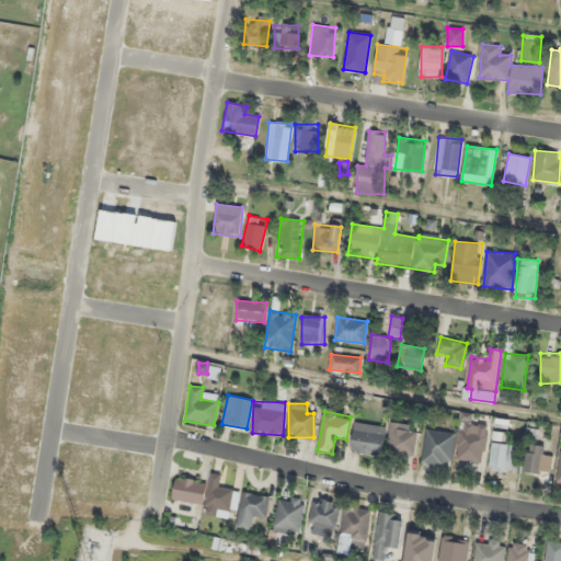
[(472,413),(460,412),(457,450),(485,453),(488,425),(471,423),(472,413)]
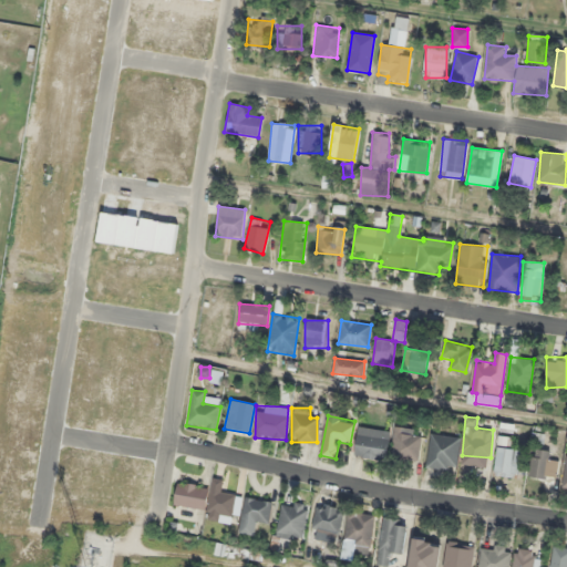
[(385,460),(389,430),(358,426),(354,456),(385,460)]
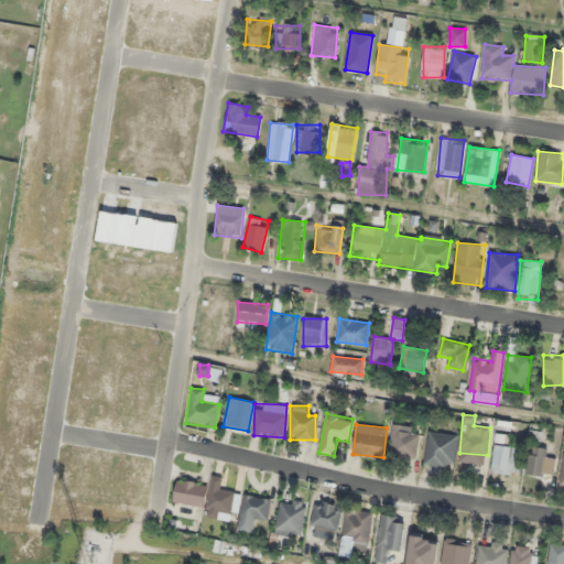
[(389,456),(416,459),(420,429),(392,425),(389,456)]
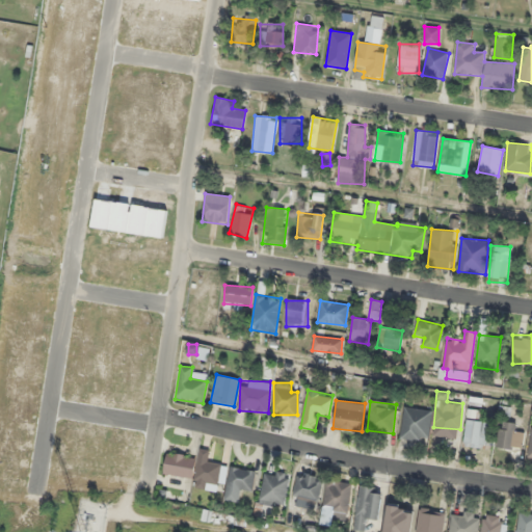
[(430,441),(430,408),(402,408),(402,441),(430,441)]
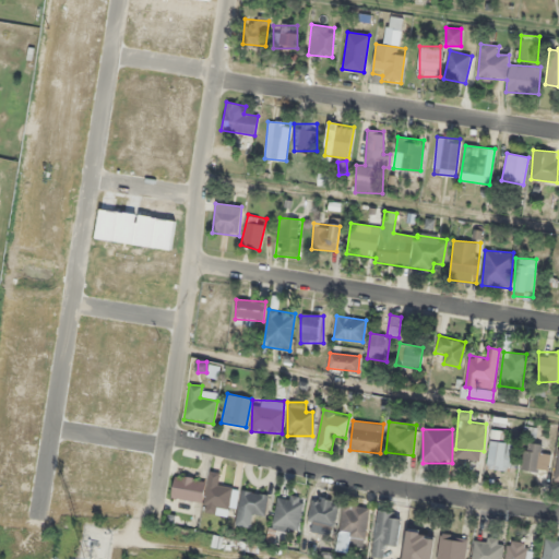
[(510,471),(511,442),(489,441),(488,470),(510,471)]
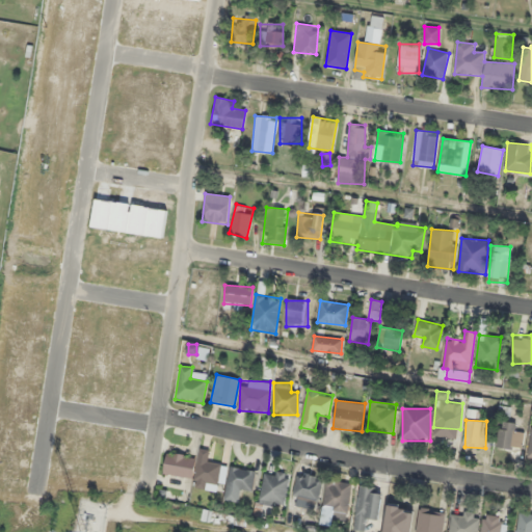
[(523,432),(516,431),(516,422),(498,422),(497,449),(522,450),(523,432)]
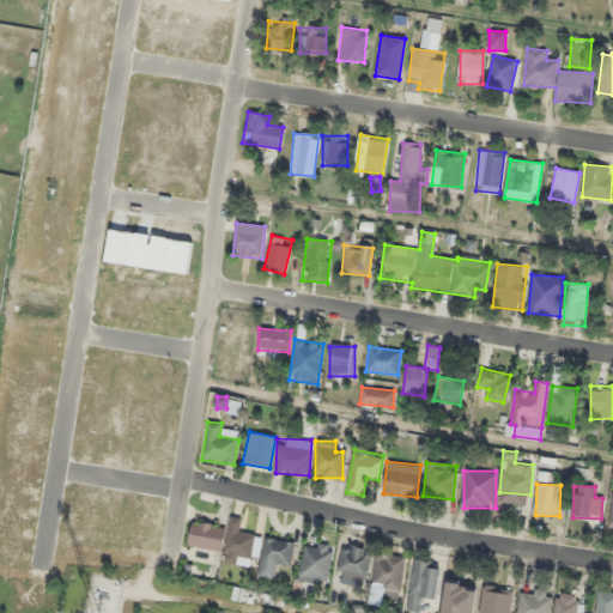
[(224,563),(249,565),(253,533),(240,530),(242,519),(229,517),(224,563)]
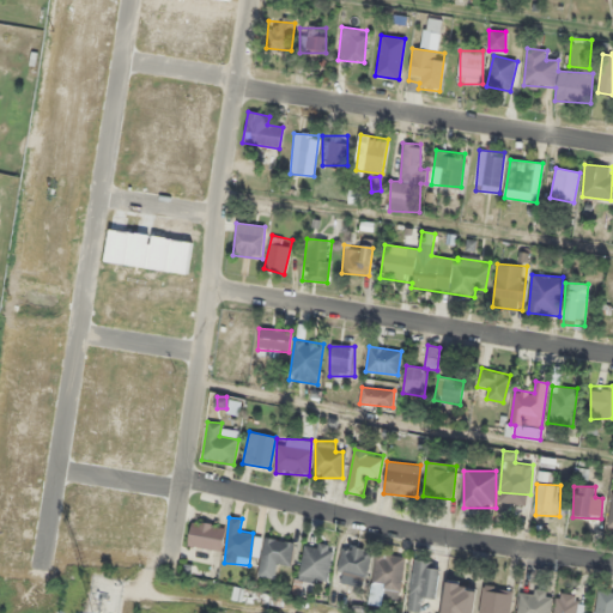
[(223,523),(189,525),(190,550),(224,548),(223,523)]
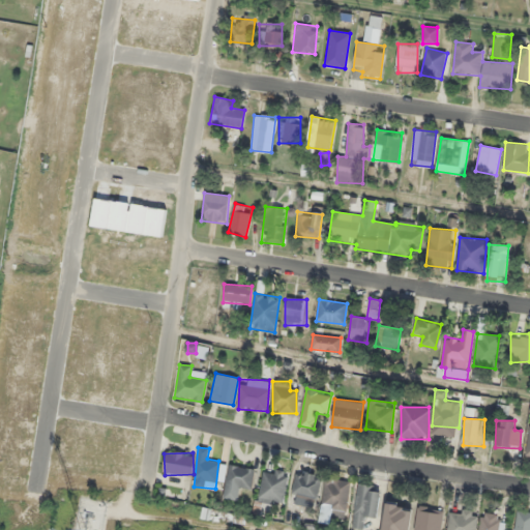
[(238,490),(251,491),(252,468),(227,466),(225,499),(237,499),(238,490)]
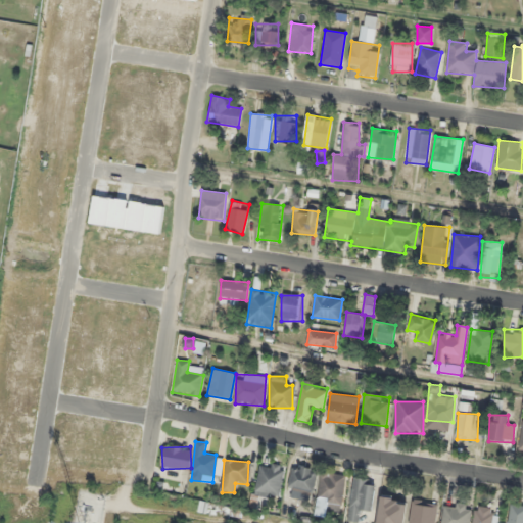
[(254,493),(278,497),(284,466),(260,462),(254,493)]
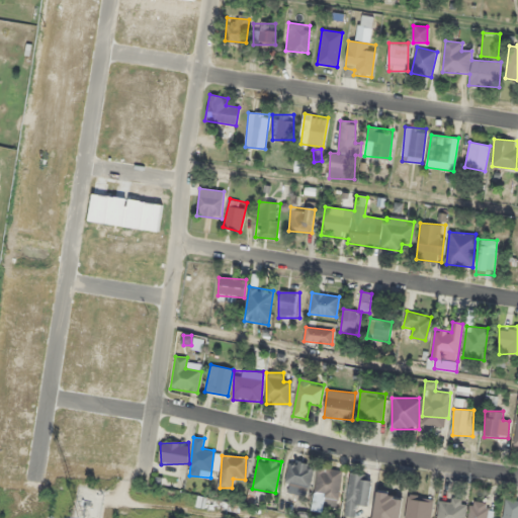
[(291,485),(289,493),(308,497),(314,465),(289,460),(285,483),(291,485)]
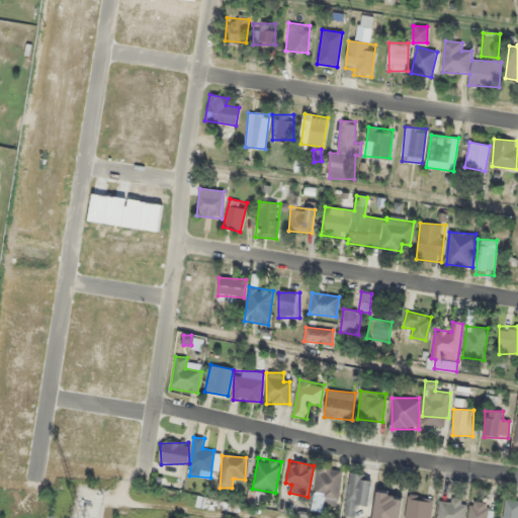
[(314,501),(338,504),(342,470),(318,467),(314,501)]
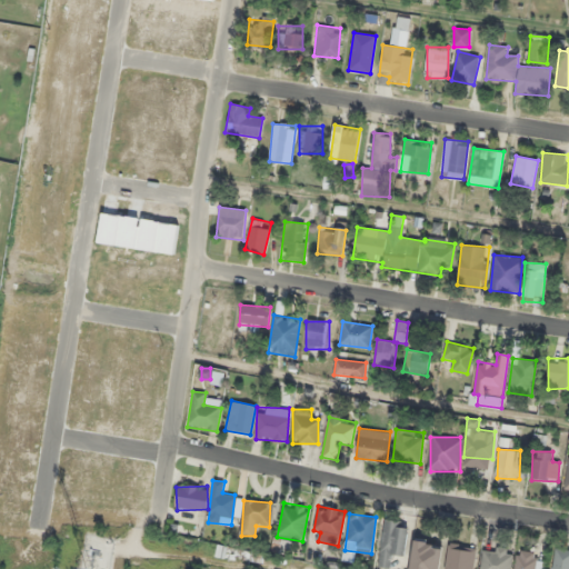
[(408,522),(383,520),(379,567),(389,568),(390,556),(405,557),(408,522)]
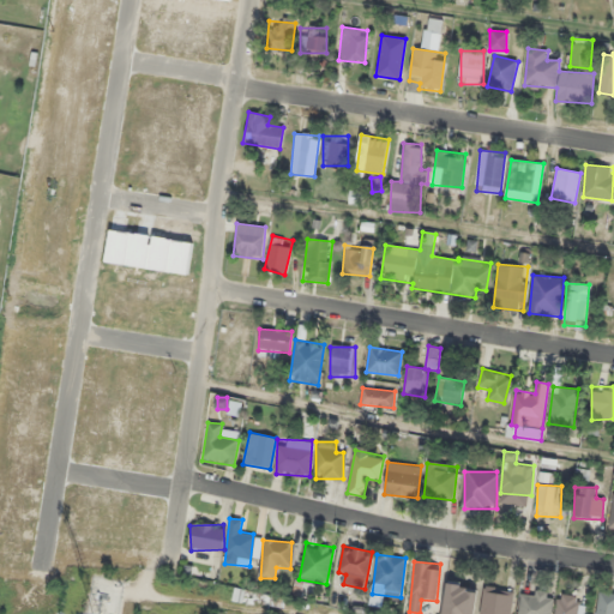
[(441,613),(474,613),(479,588),(447,582),(441,613)]
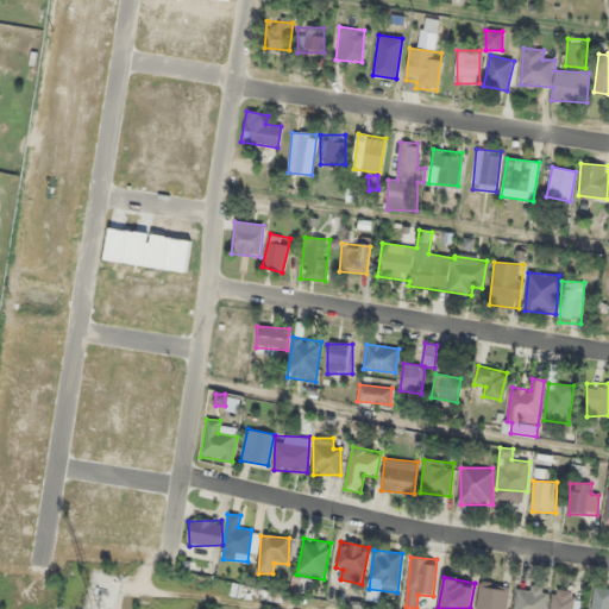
[(506,608),(509,586),(481,582),(476,608),(506,608)]
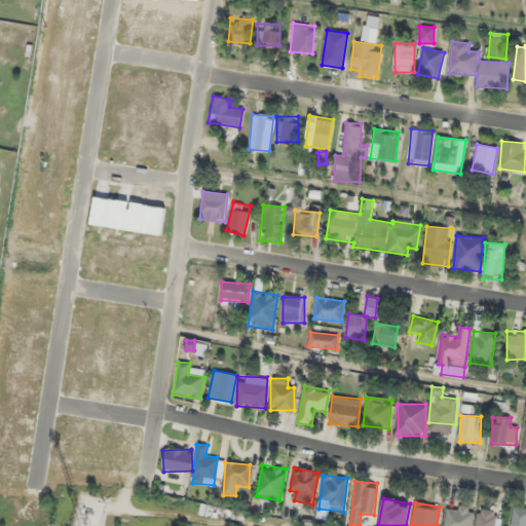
[(472,525),(473,506),(445,505),(444,525),(472,525)]
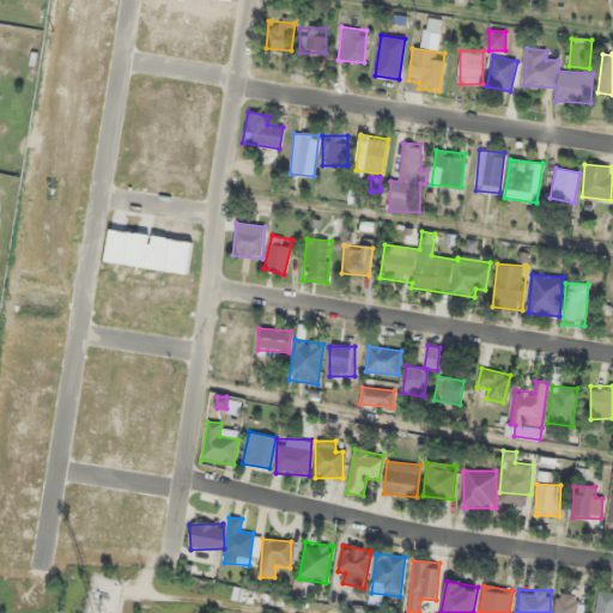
[(594,612),(612,612),(612,592),(600,590),(594,612)]
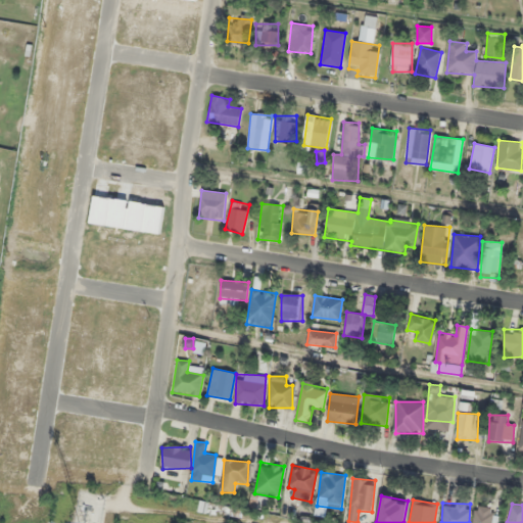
[(472,522),(500,522),(503,510),(475,506),(472,522)]
